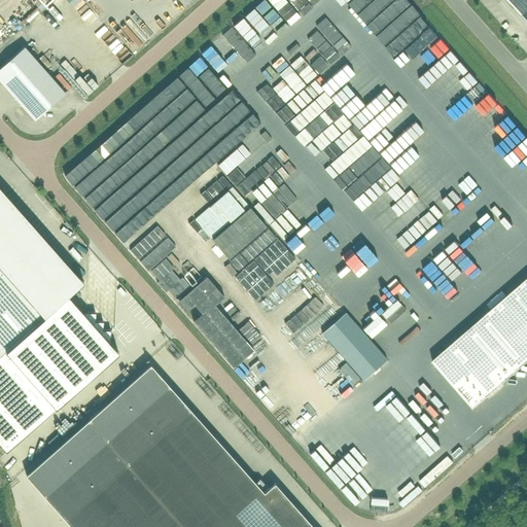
[(526,0),(507,0),(526,21),(526,0)]
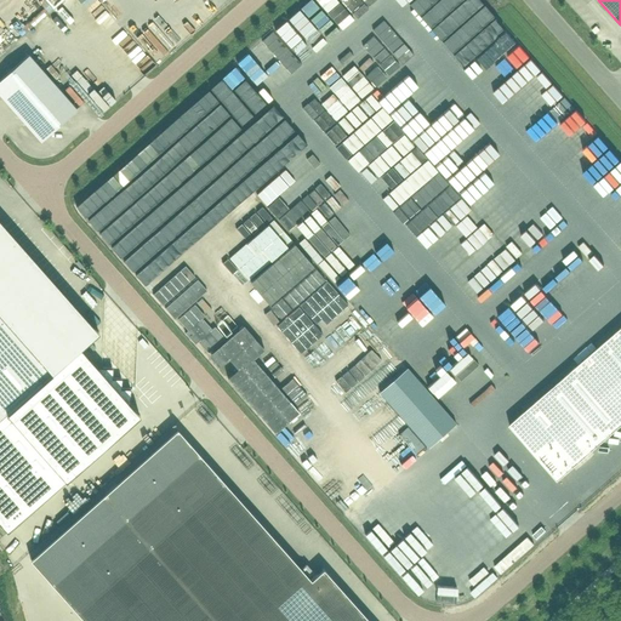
[(368,23),(355,34),(375,57),(387,46),(368,23)]
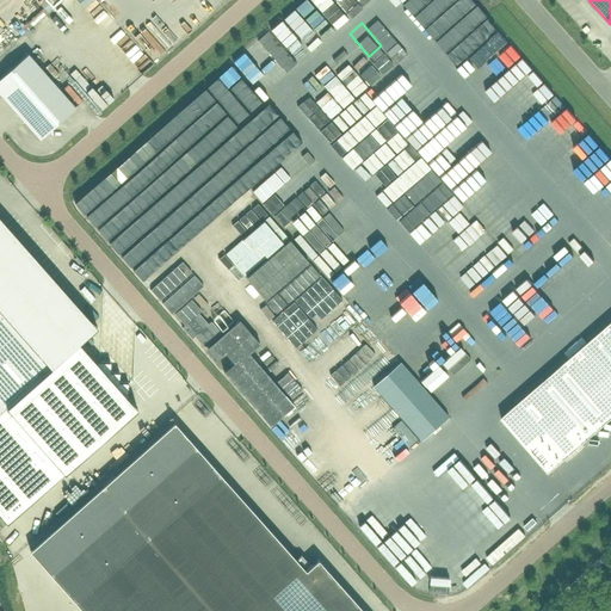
[(364,56),(355,48),(350,53),(346,48),(352,43),(347,37),(338,45),(356,65),(364,56)]
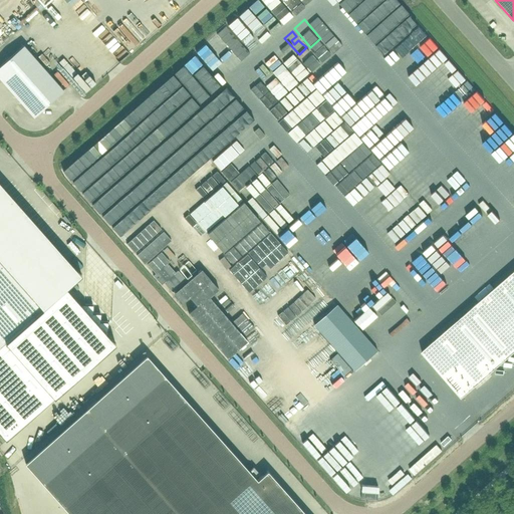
[(417,59),(426,50),(418,41),(408,50),(417,59)]
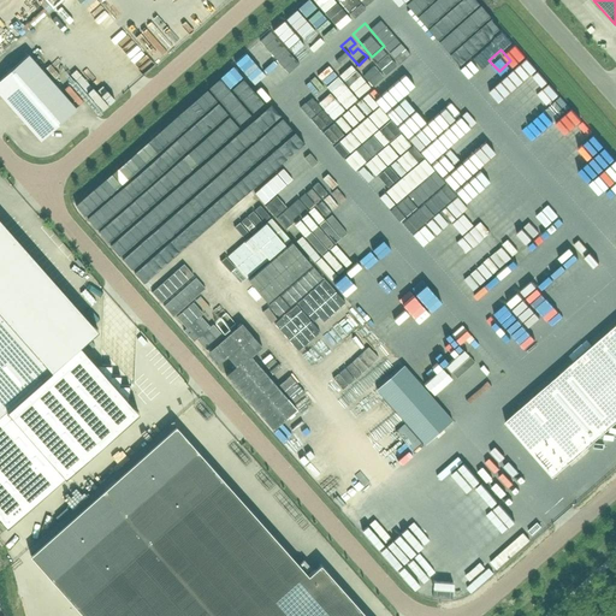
[(201,135),(277,69),(260,51),(184,117),(201,135)]
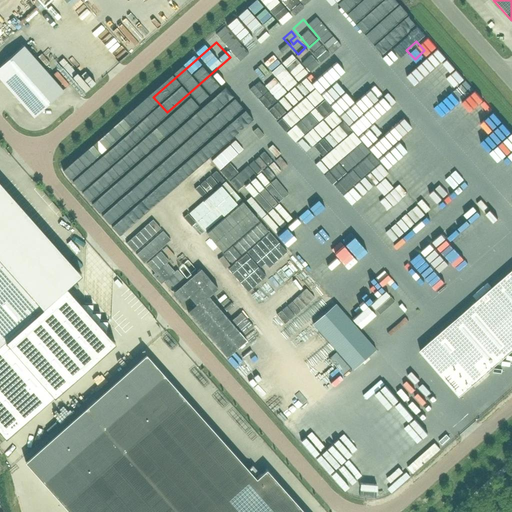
[(63,90),(24,45),(0,65),(0,78),(33,116),(63,90)]
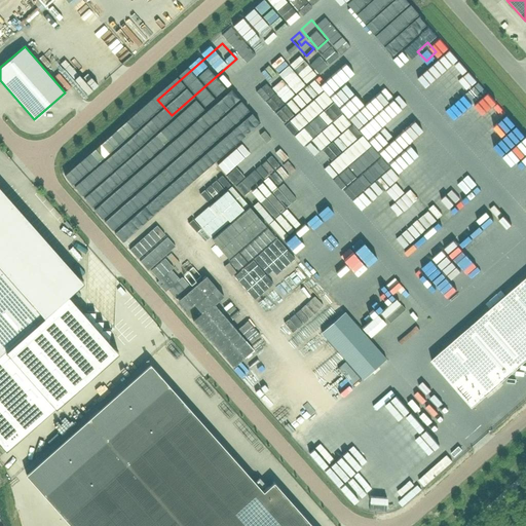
[(430,60),(438,71),(453,60),(445,49),(430,60)]
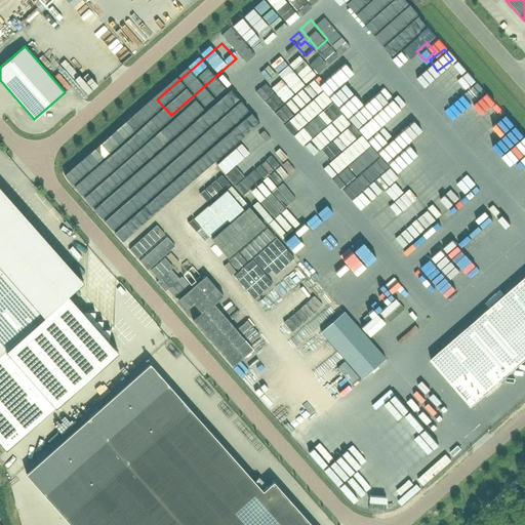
[(293,51),(284,59),(292,69),(301,61),(293,51)]
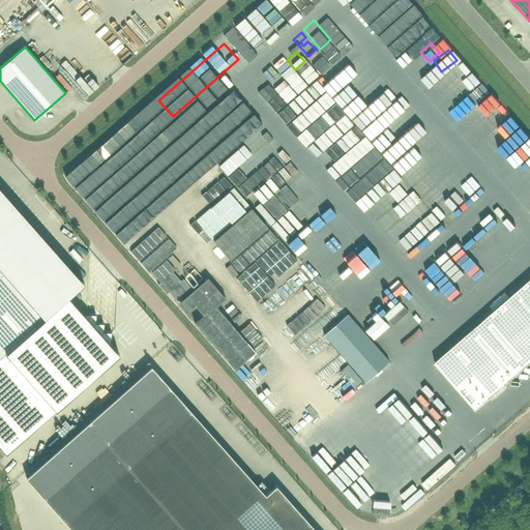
[(358,56),(345,67),(353,78),(366,65),(358,56)]
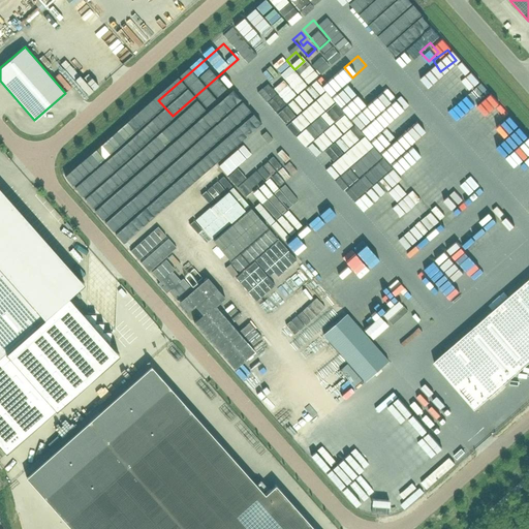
[(229,73),(237,83),(256,68),(248,59),(229,73)]
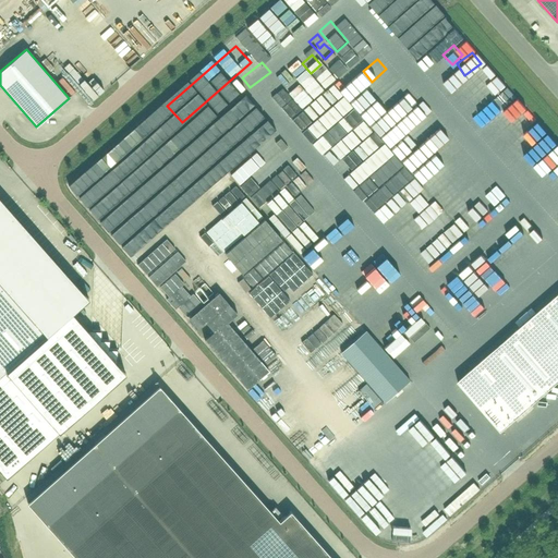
[(457,83),(461,79),(451,70),(448,73),(457,83)]
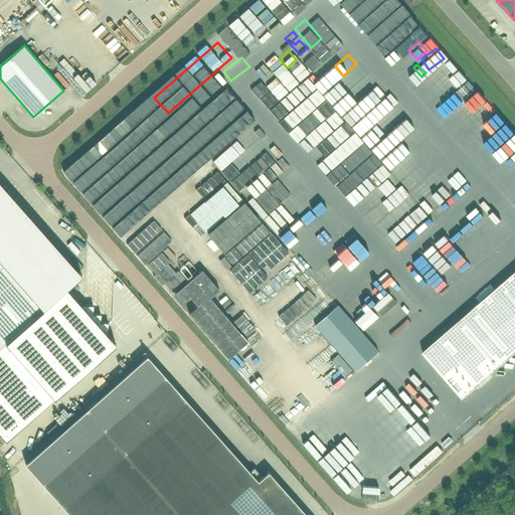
[(309,80),(319,70),(314,65),(304,75),(309,80)]
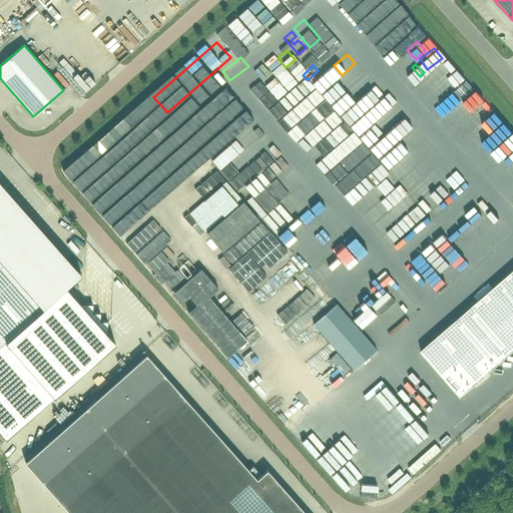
[(319,75),(310,83),(320,94),(330,86),(319,75)]
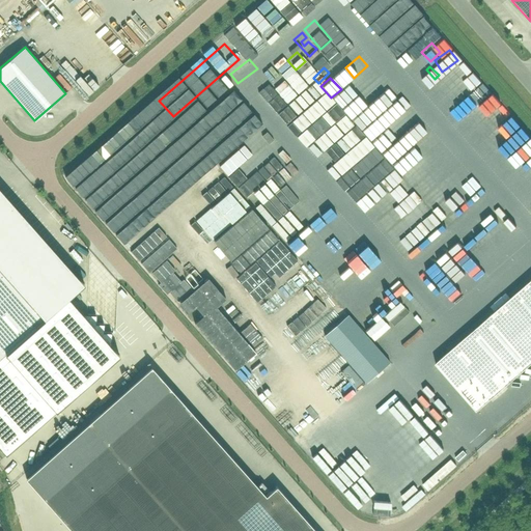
[(372,103),(382,95),(373,85),(364,92),(372,103)]
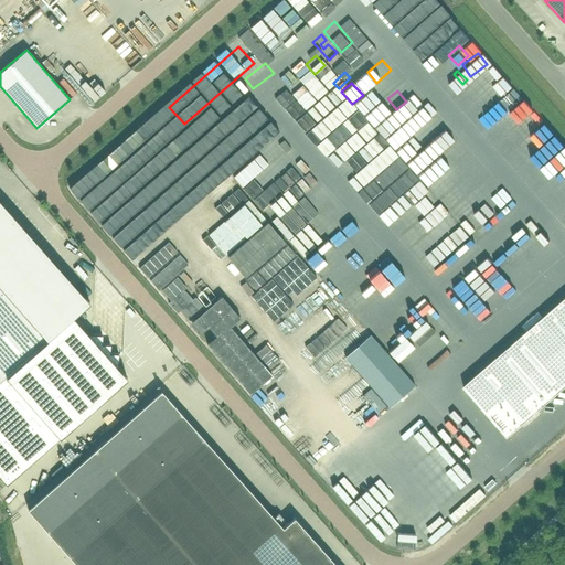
[(375,105),(379,102),(371,92),(355,106),(364,116),(375,106),(375,105)]
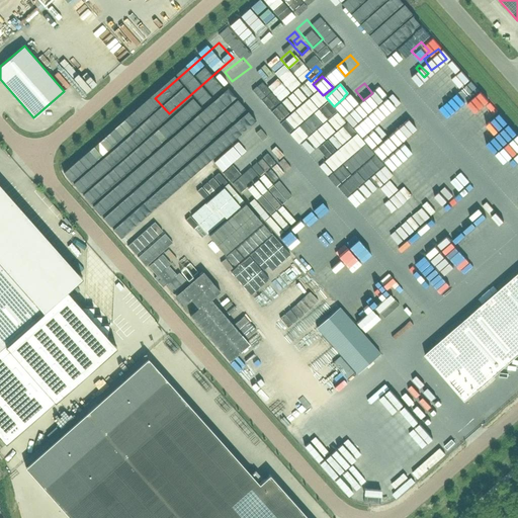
[(477,97),(480,94),(472,86),(468,89),(477,97)]
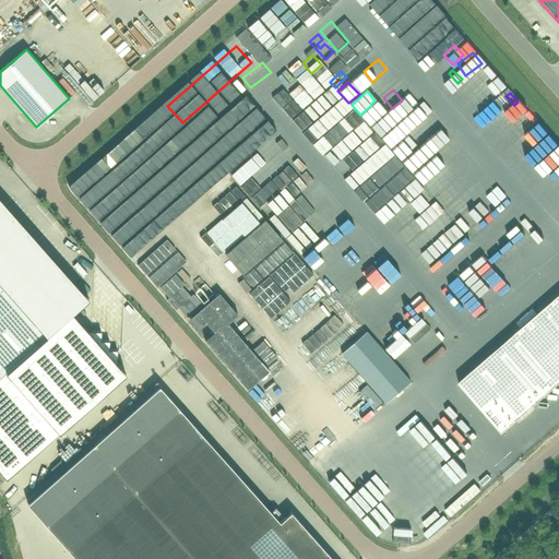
[(247,115),(251,110),(238,95),(227,104),(246,125),(251,120),(247,115)]
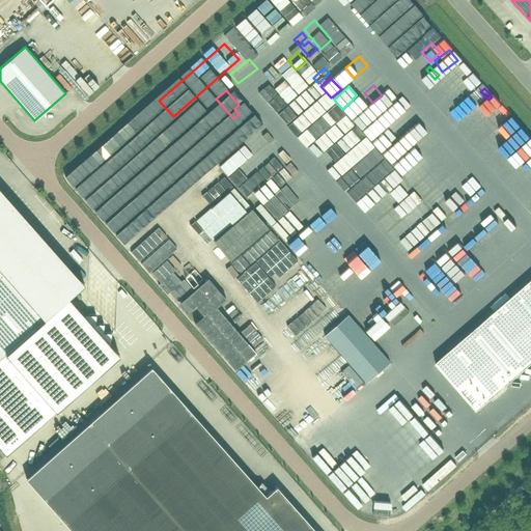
[(478,92),(474,96),(482,105),(485,101),(478,92)]
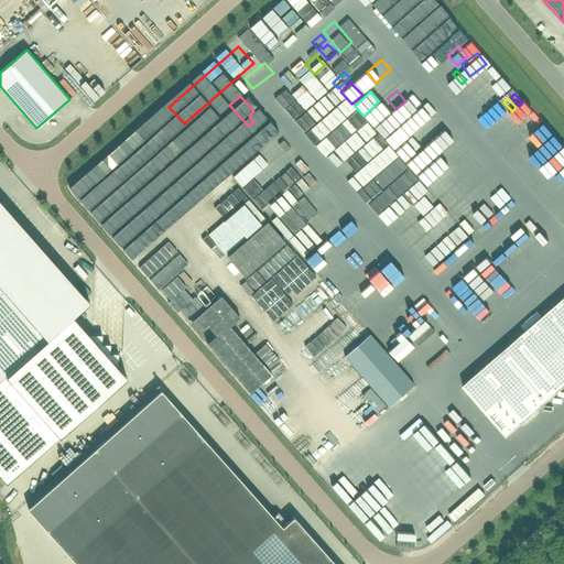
[(525,106),(502,125),(511,136),(534,116),(525,106)]
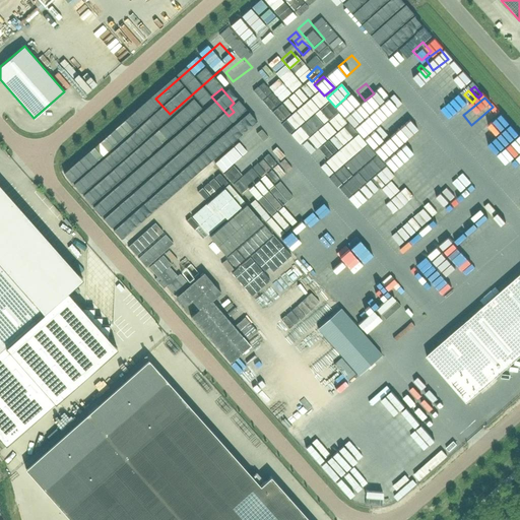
[(345,101),(336,109),(345,119),(354,111),(345,101)]
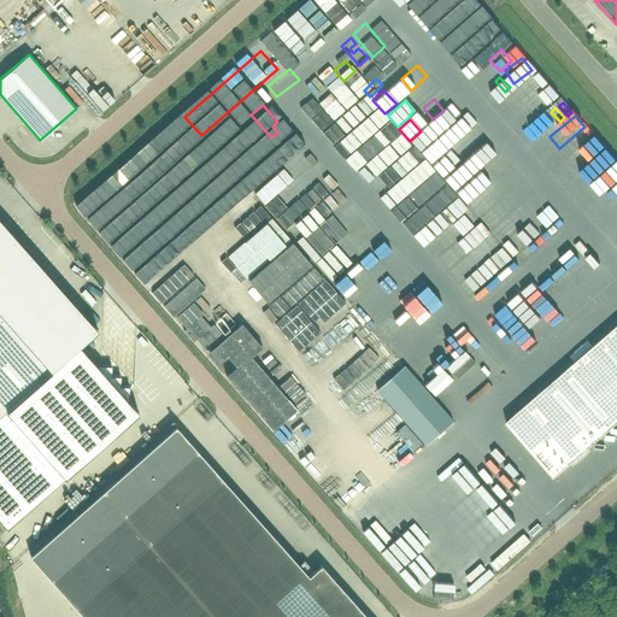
[(538,124),(546,135),(552,130),(542,119),(538,124)]
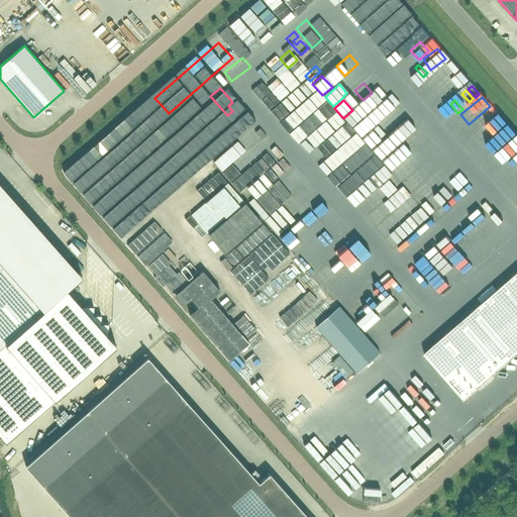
[(213,105),(184,128),(194,140),(222,117),(213,105)]
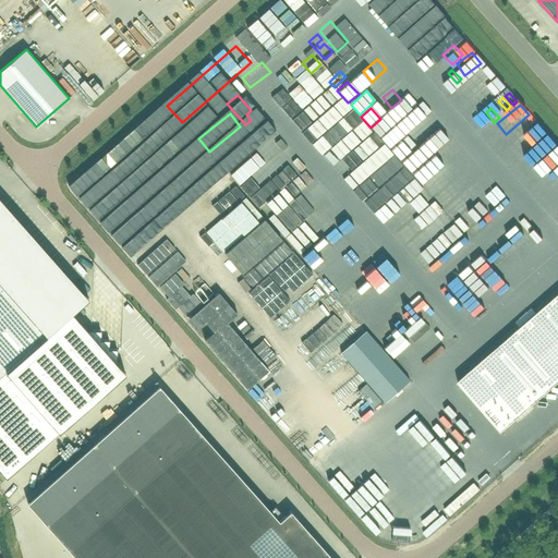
[(485,113),(480,118),(488,128),(494,123),(485,113)]
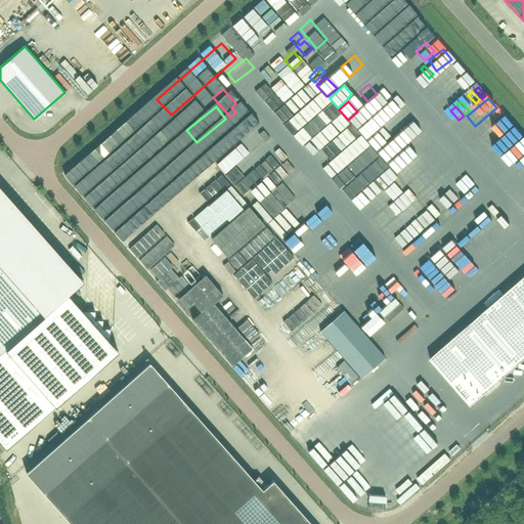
[(316,119),(288,143),(297,153),(292,157),(300,166),(333,137),(316,119)]
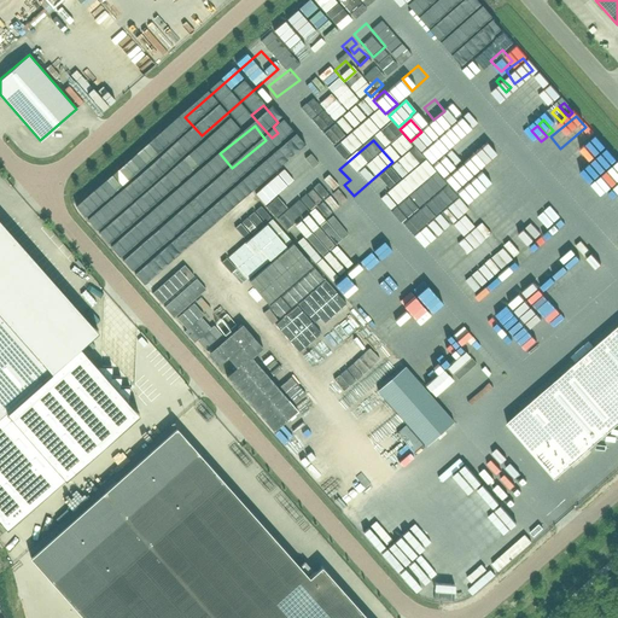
[(477,152),(482,150),(476,140),(471,143),(477,152)]
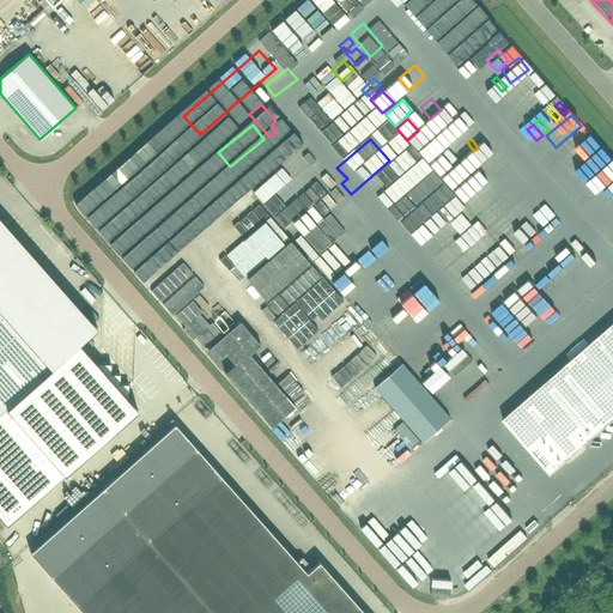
[(581,156),(589,165),(605,152),(595,141),(581,156)]
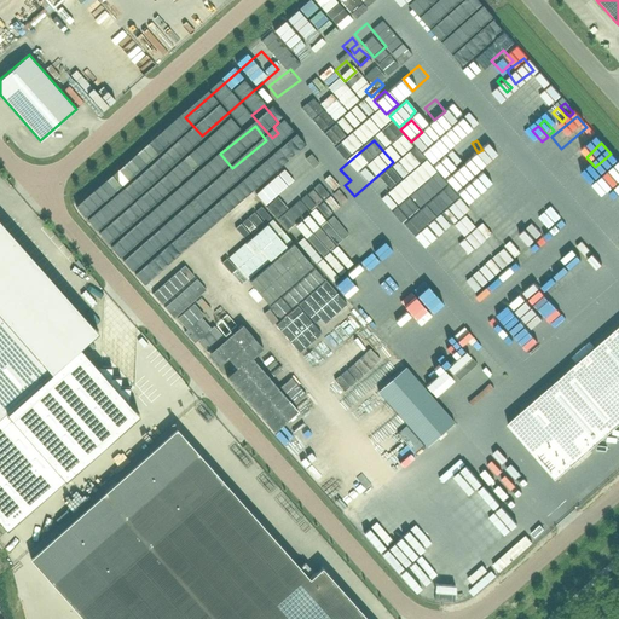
[(264,168),(272,178),(293,158),(284,150),(264,168)]
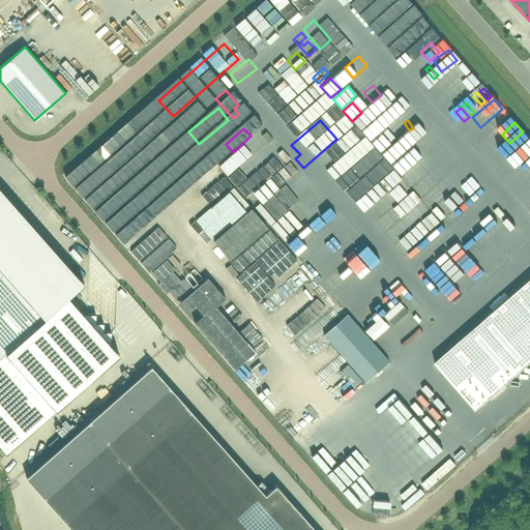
[(510,146),(519,155),(529,145),(529,140),(524,134),(510,146)]
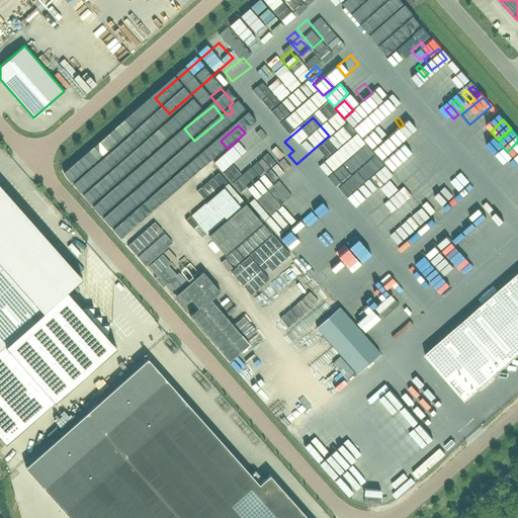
[(374,154),(384,146),(376,136),(366,144),(374,154)]
